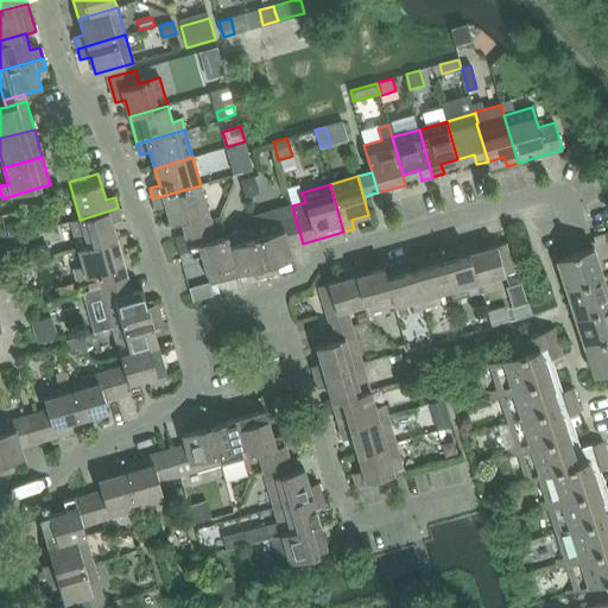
[(181,221),(185,234),(213,226),(201,185),(152,198),(156,209),(165,207),(170,223),(181,221)]
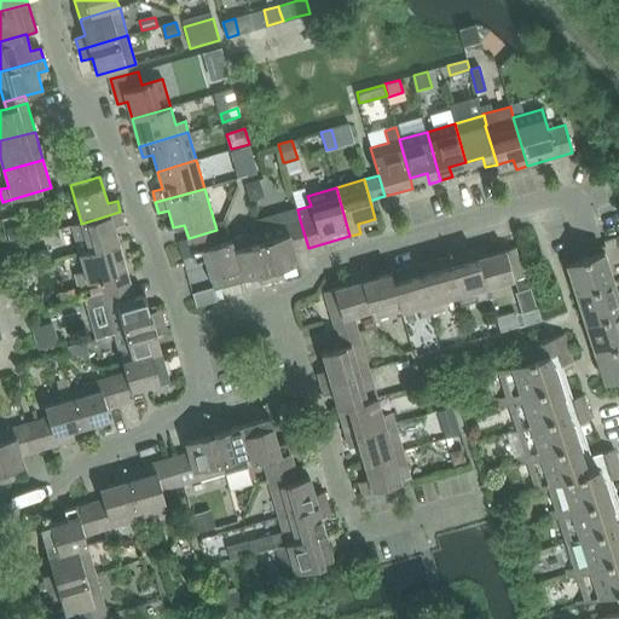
[(123,223),(120,212),(81,224),(81,223),(71,225),(80,254),(119,243),(114,226),(123,223)]
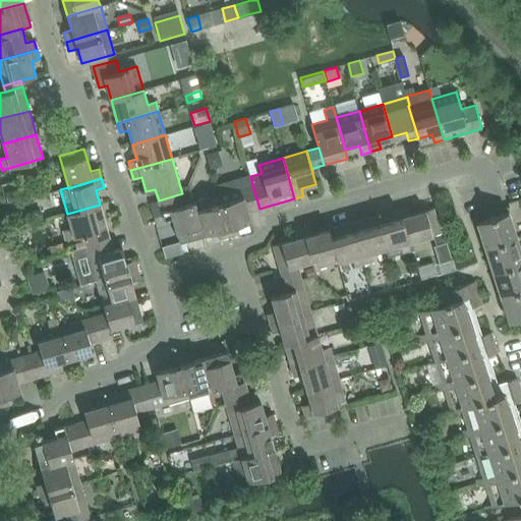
[(250,222),(248,212),(259,209),(252,185),(217,195),(229,236),(238,234),(236,226),(250,222)]
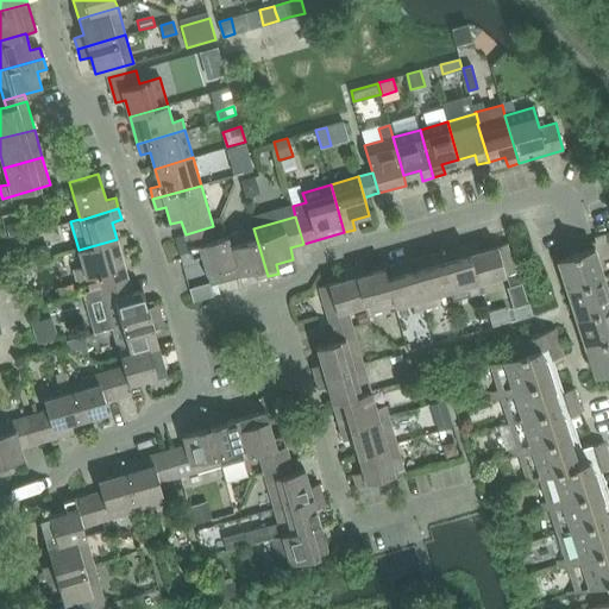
[(14,223),(6,225),(10,237),(18,234),(14,223)]
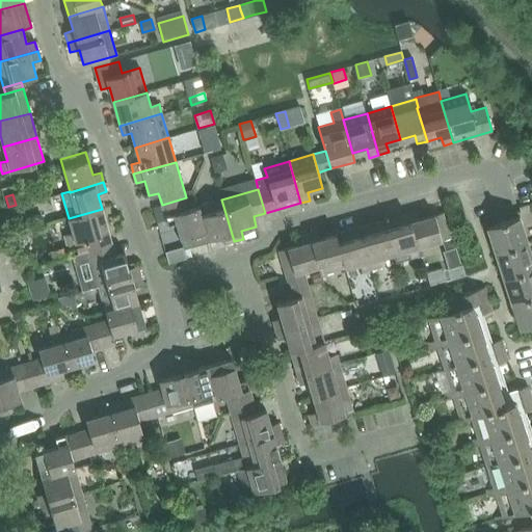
[(208,240),(205,231),(198,207),(189,209),(186,197),(162,205),(167,225),(176,223),(180,238),(183,247),(208,240)]
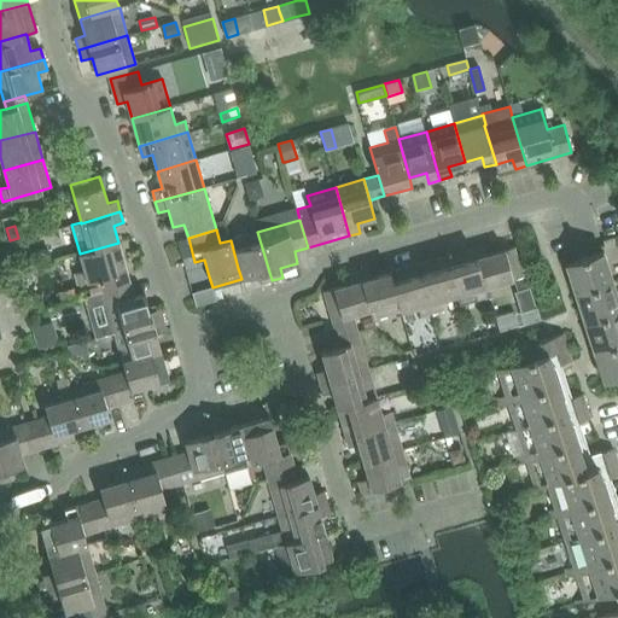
[(231,240),(238,268),(242,279),(257,274),(261,284),(272,280),(257,232),(231,240)]
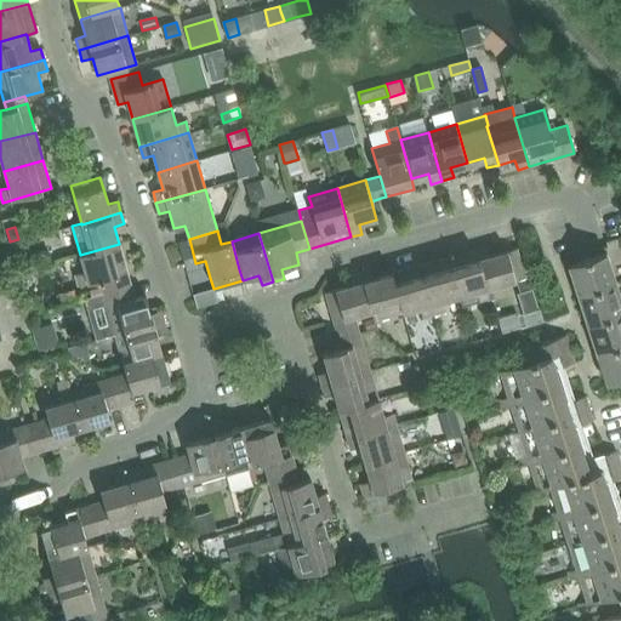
[(194,256),(189,239),(177,243),(182,260),(194,256)]
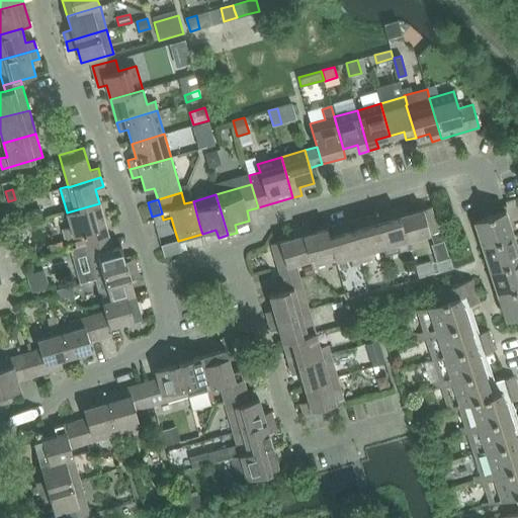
[(109,238),(99,203),(67,212),(71,227),(63,229),(65,239),(82,234),(86,245),(109,238)]
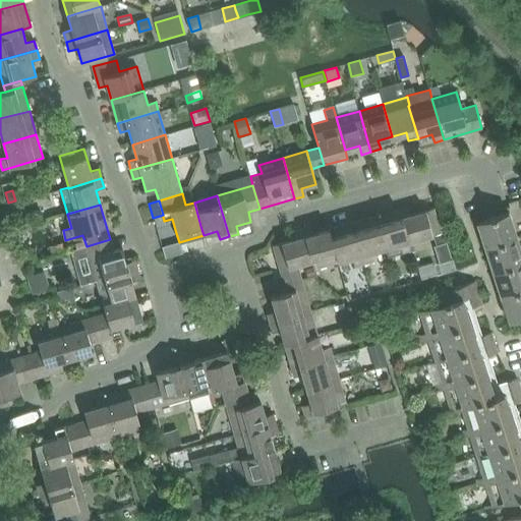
[(408,207),(399,210),(408,242),(409,242),(441,233),(433,209),(410,215),(408,207)]
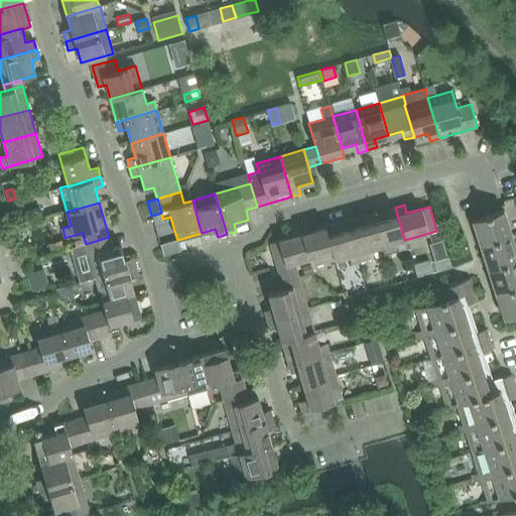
[(407,248),(405,240),(404,240),(395,208),(372,214),(381,247),(395,243),(397,251),(407,248)]
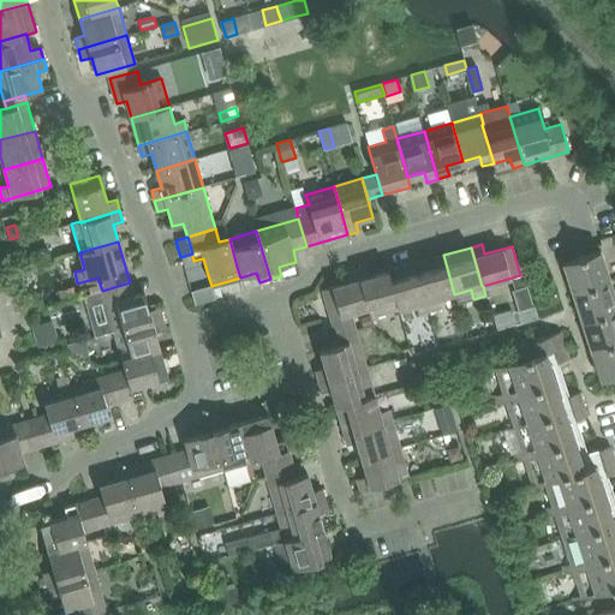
[(563,263),(573,293),(609,281),(599,251),(584,256),(578,257),(579,258),(563,263)]
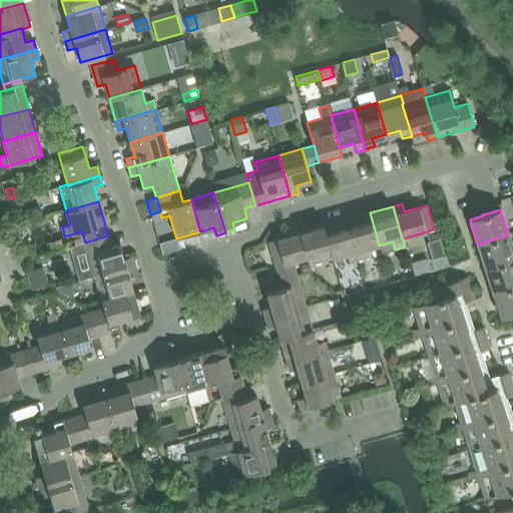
[(365,249),(379,245),(370,212),(347,219),(358,260),(367,258),(365,249)]
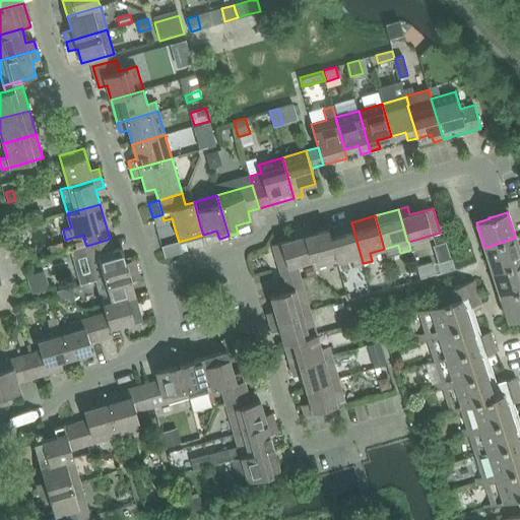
[(353,266),(363,263),(351,222),(328,230),(337,262),(351,258),(353,266)]
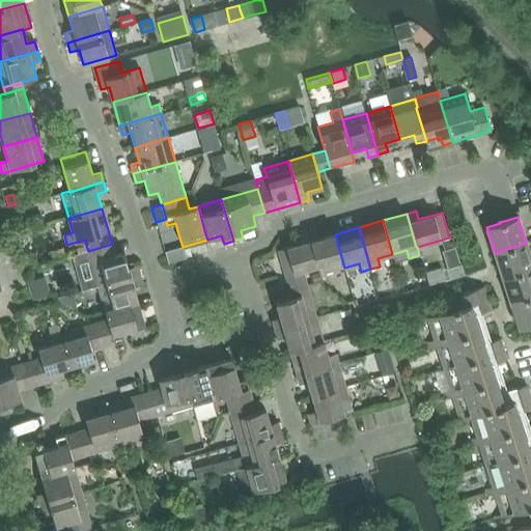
[(319,275),(344,268),(335,234),(320,239),(317,230),(308,232),(317,266),(317,267),(318,273),(319,275)]
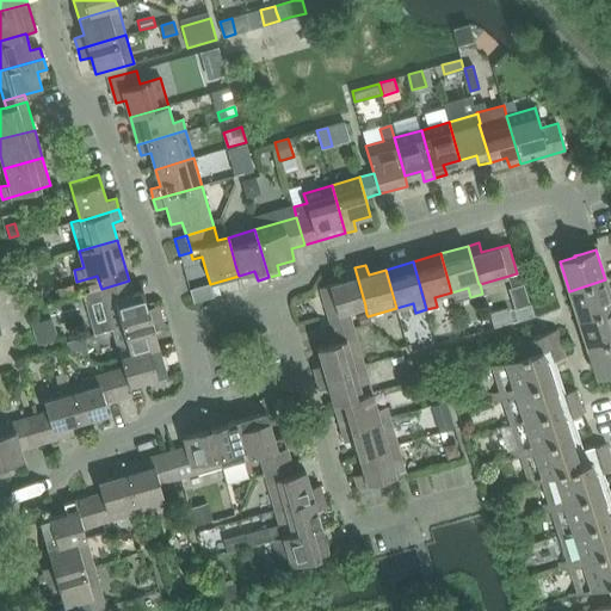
[(365,306),(355,267),(344,271),(346,281),(320,288),(331,327),(351,321),(349,312),(365,307),(365,306)]
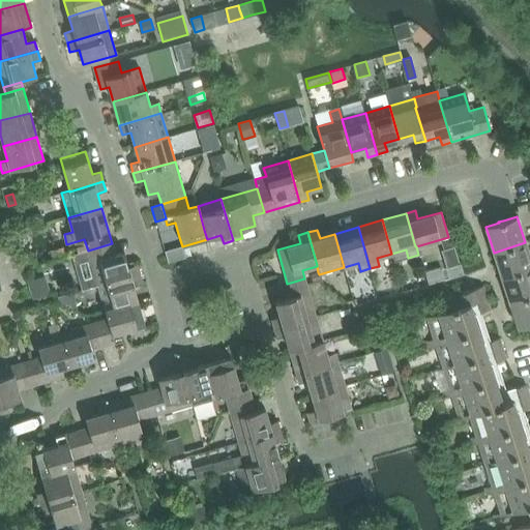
[(452,237),(441,240),(443,249),(453,246),(455,245),(452,237)]
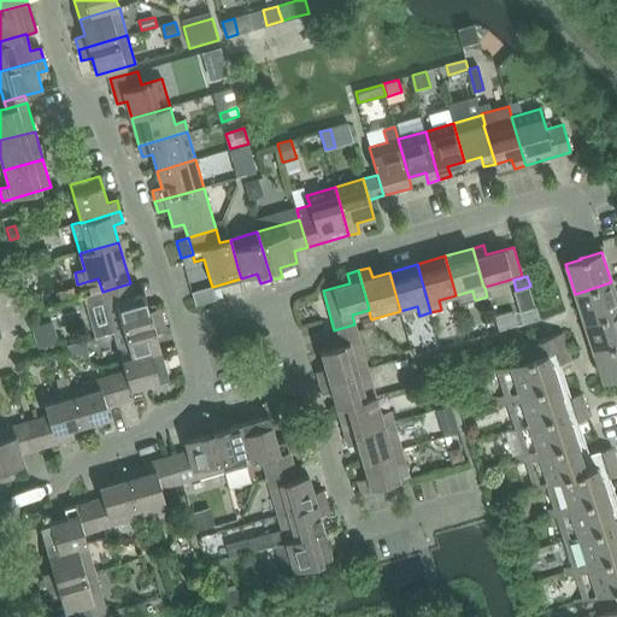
[(575,294),(583,323),(616,311),(616,300),(611,282),(575,294)]
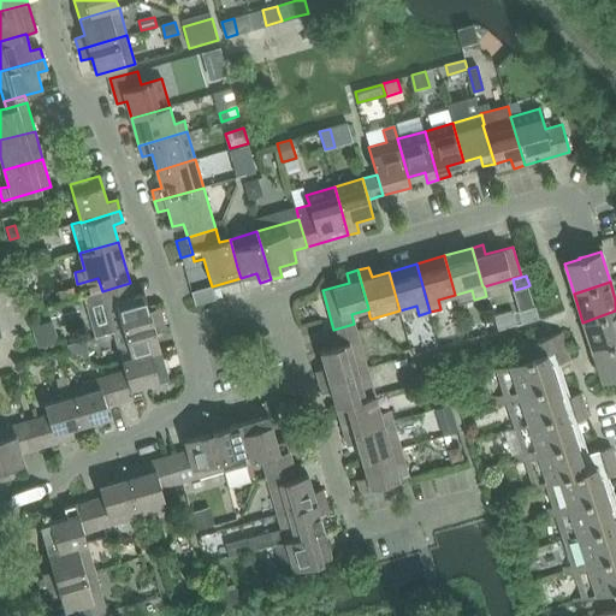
[(102,291),(113,333),(163,319),(159,308),(149,311),(144,294),(134,296),(130,283),(102,291)]
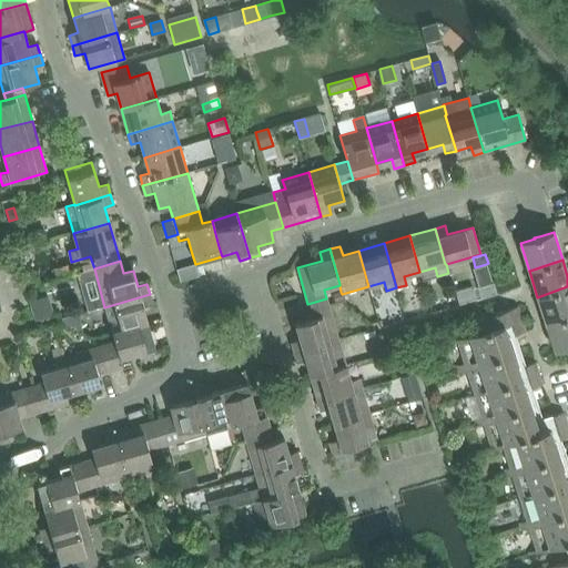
[(68,264),(53,269),(57,277),(71,273),(68,264)]
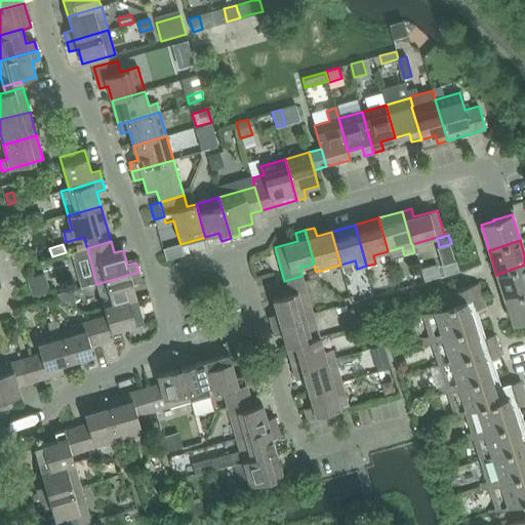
[(439,247),(438,247),(443,265),(454,260),(449,244),(439,247)]
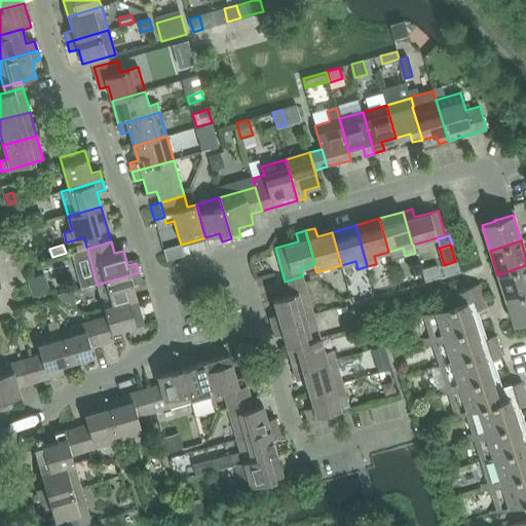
[(457,262),(445,266),(447,274),(459,271),(457,262)]
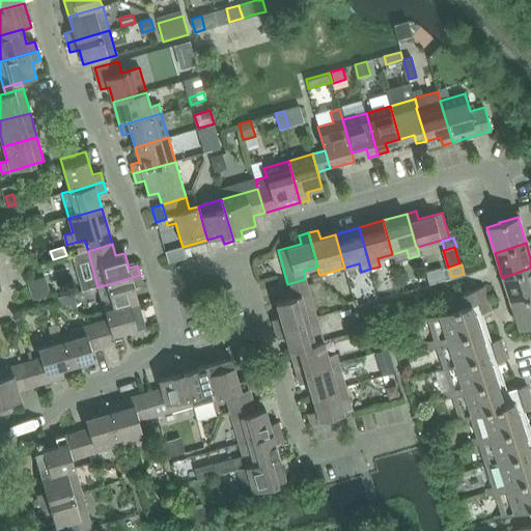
[(510,303),(530,296),(530,268),(502,278),(510,303)]
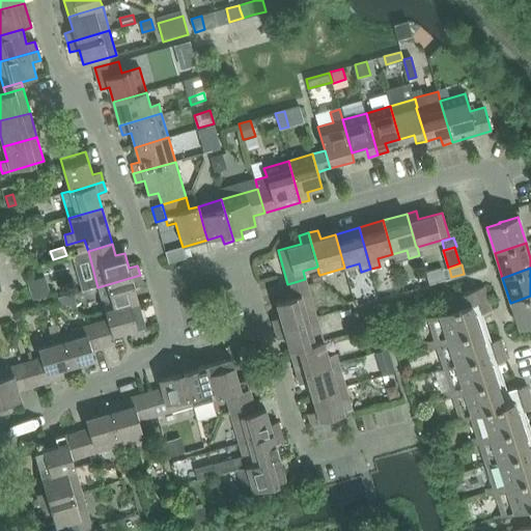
[(318,273),(311,275),(313,282),(320,280),(319,275),(318,273)]
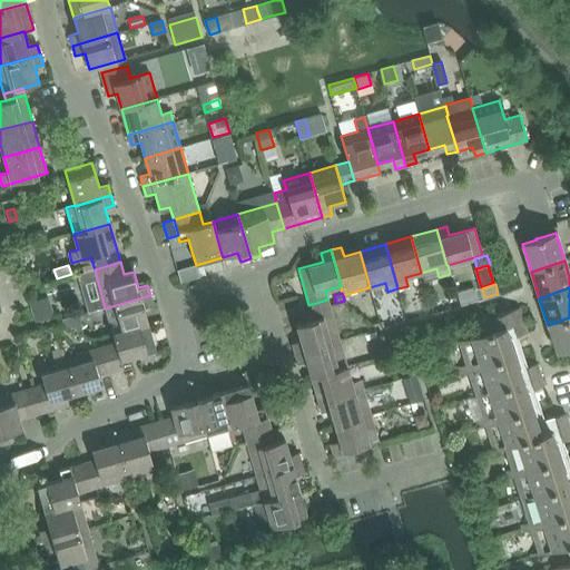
[(105,308),(112,334),(139,326),(148,323),(144,307),(153,305),(150,295),(105,308)]
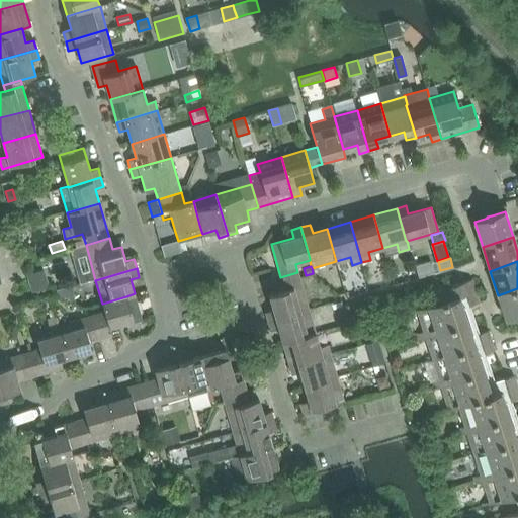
[(41,270),(27,274),(31,290),(46,286),(41,270)]
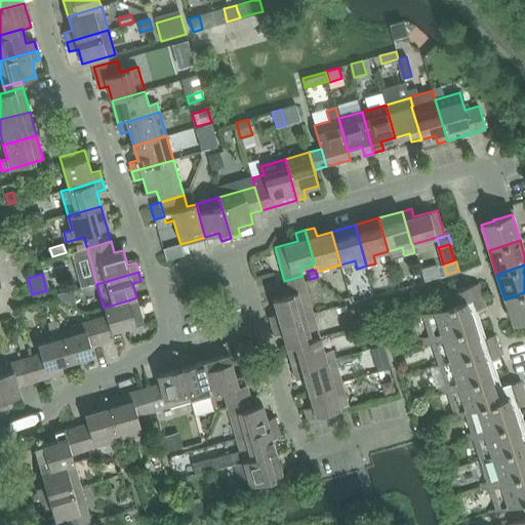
[(277,314),(269,317),(272,326),(313,314),(304,281),(286,286),(288,294),(273,299),(277,314)]
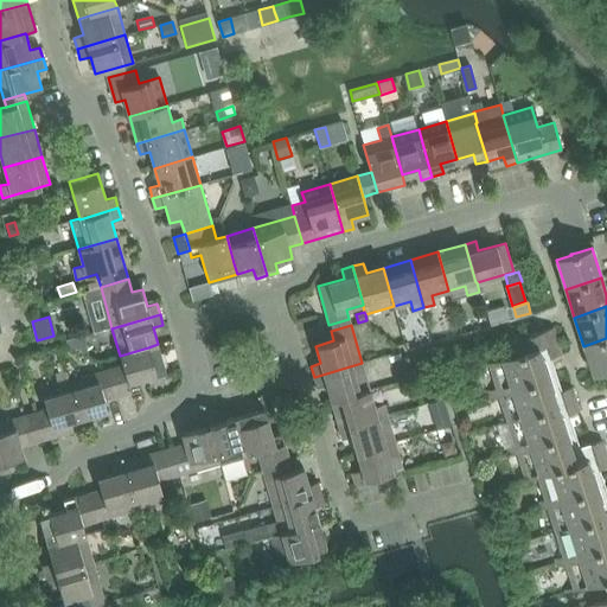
[(553,328),(537,333),(521,338),(524,352),(523,352),(522,352),(517,353),(517,355),(489,363),(497,389),(489,391),(491,400),(499,396),(516,446),(506,448),(510,457),(518,453),(526,479),(537,475),(545,499),(537,503),(540,510),(548,508),(563,557),(555,560),(557,568),(567,564),(575,590),(602,581),(602,582),(606,580),(606,502),(601,504),(590,473),(606,467),(606,458),(601,440),(570,451),(561,417),(580,411),(572,388),(553,394),(542,360),(561,355),(553,328)]
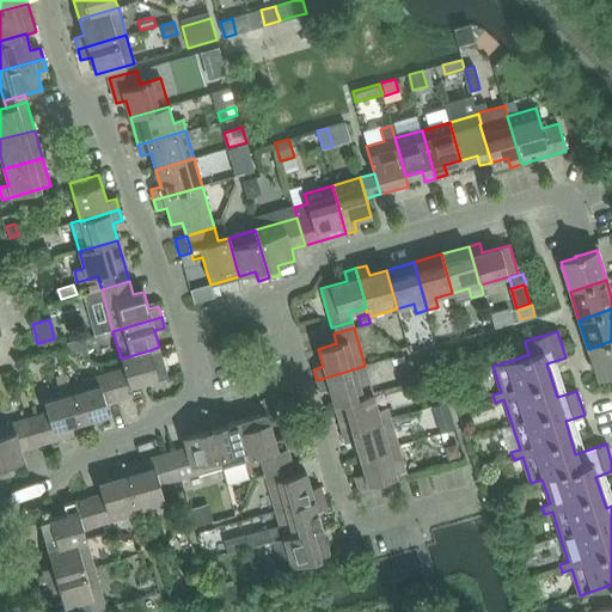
[(84,338),(69,342),(71,350),(90,357),(84,338)]
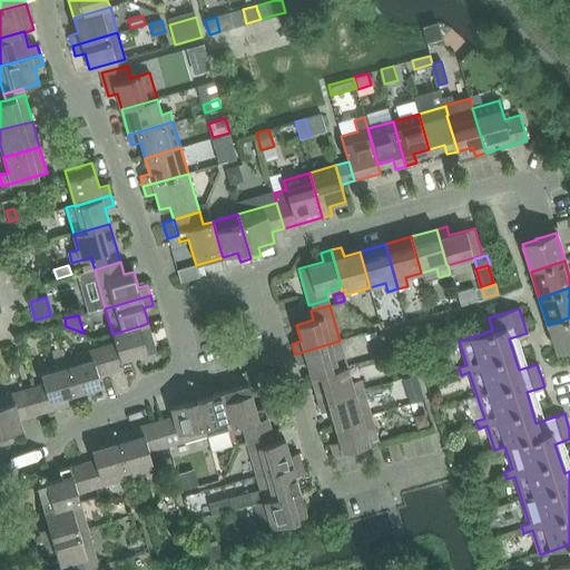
[(569,317),(548,325),(557,353),(569,347),(569,317)]
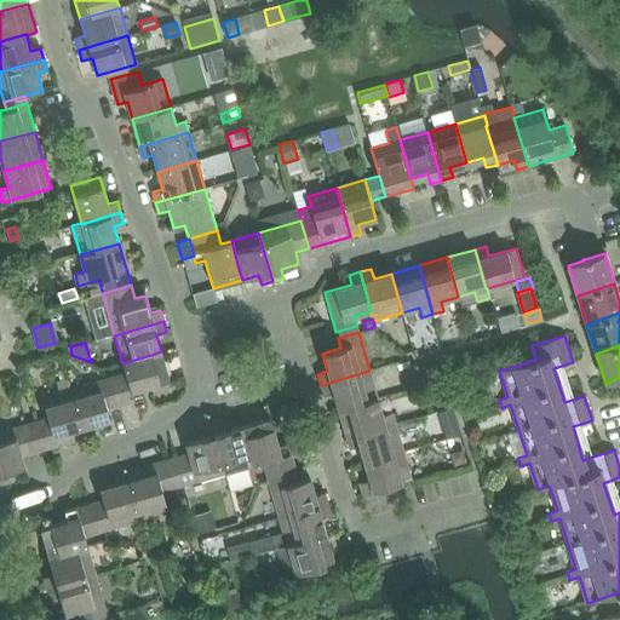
[(161,351),(151,355),(122,363),(125,373),(112,377),(120,405),(145,399),(142,388),(159,383),(170,380),(161,351)]
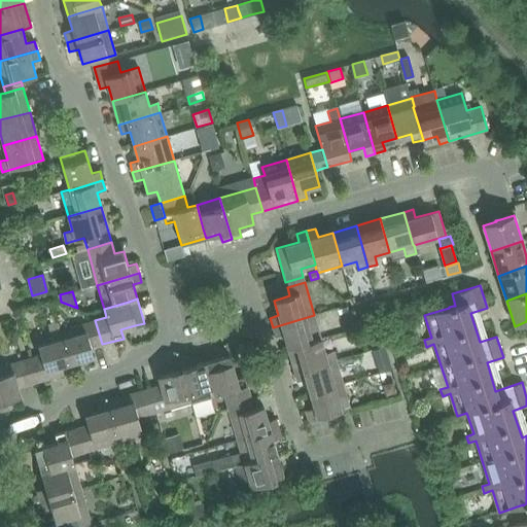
[(354,310),(344,313),(346,322),(357,320),(354,310)]
